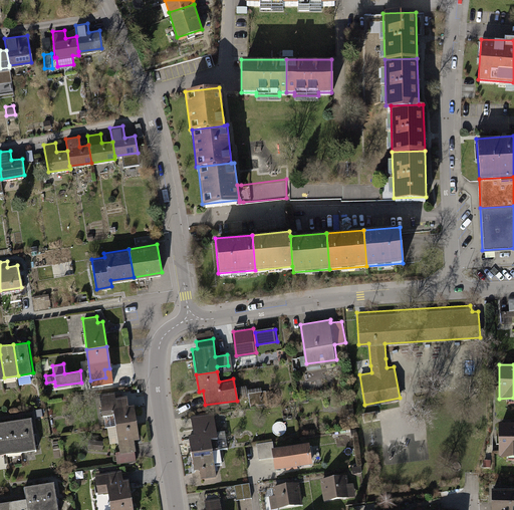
[(116,425),(136,422),(134,404),(129,405),(126,395),(114,396),(113,392),(98,394),(103,427),(116,425)]
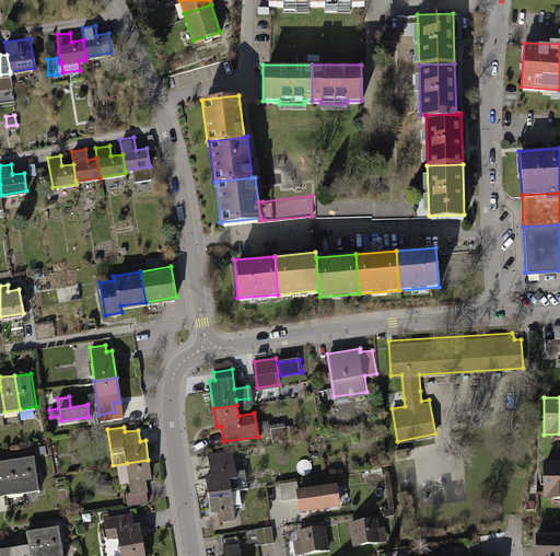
[(207,493),(230,488),(229,478),(234,477),(230,449),(207,452),(210,473),(203,474),(207,493)]
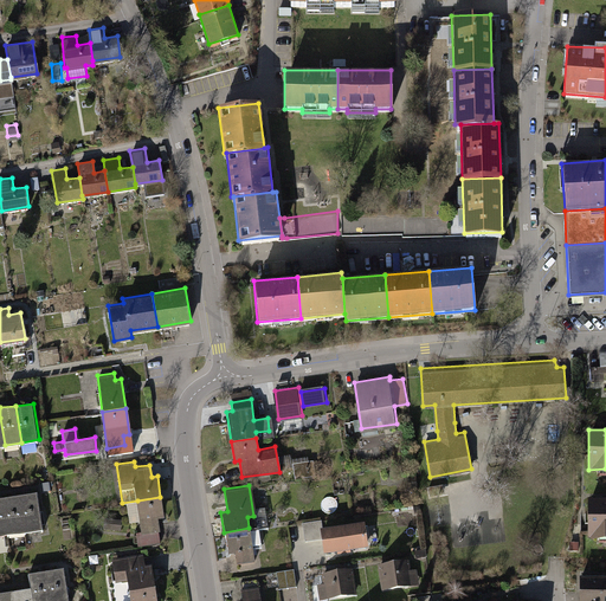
[(43,528),(37,491),(20,493),(26,530),(43,528)]
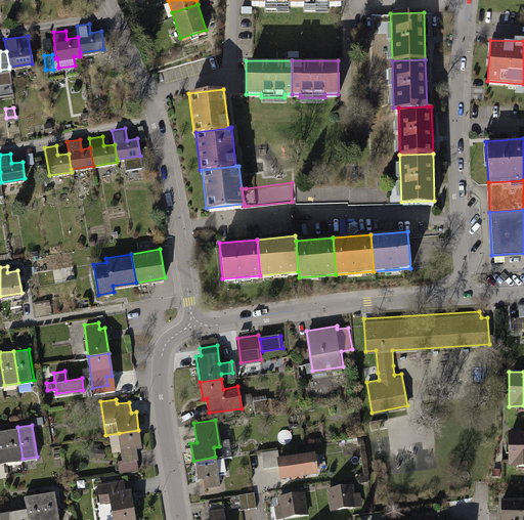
[(23,459),(17,427),(2,430),(7,462),(23,459)]
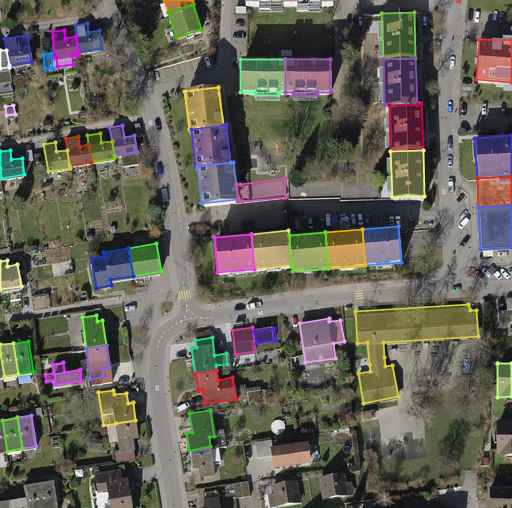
[(135,420),(116,423),(119,449),(134,447),(132,438),(138,437),(135,420)]
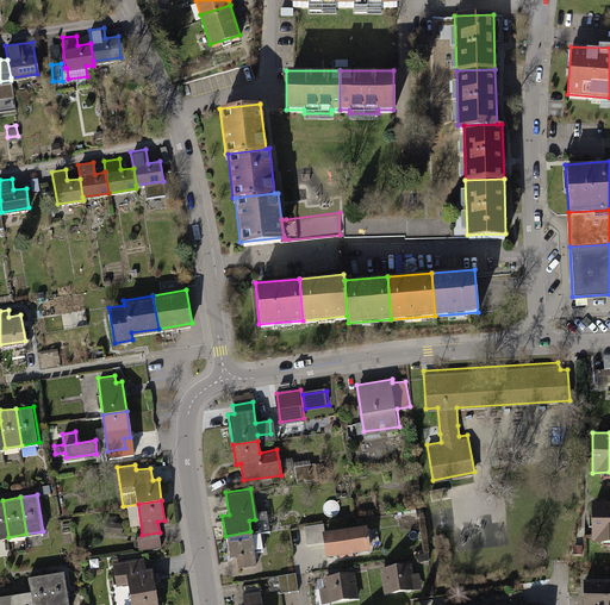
[(609,501),(593,501),(592,540),(609,538),(609,501)]
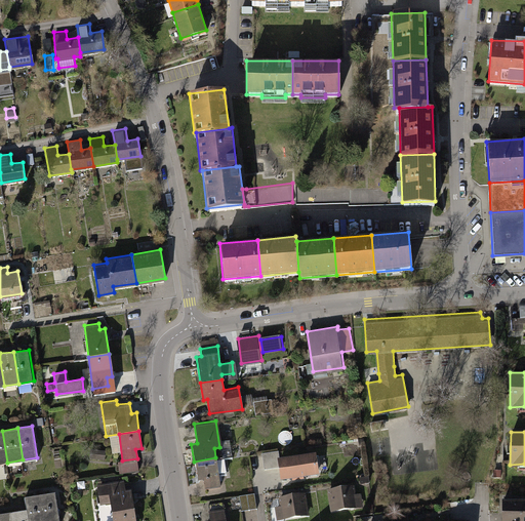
[(105,449),(91,447),(90,456),(104,458),(105,449)]
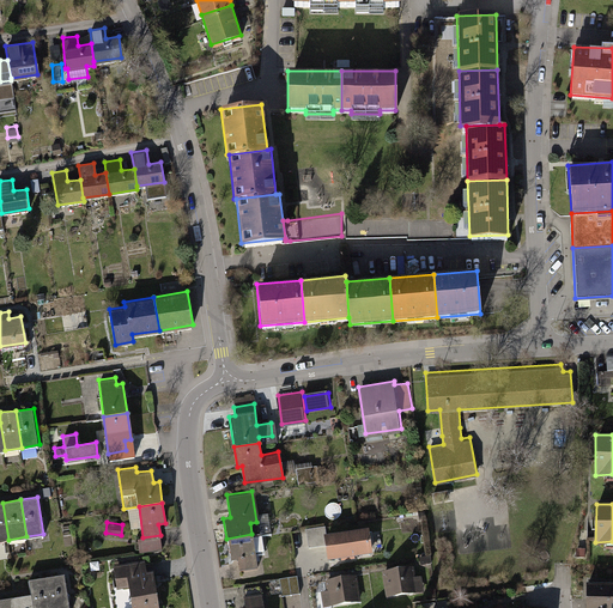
[(372,553),(368,528),(328,534),(326,524),(307,528),(309,546),(326,543),(328,560),(372,553)]
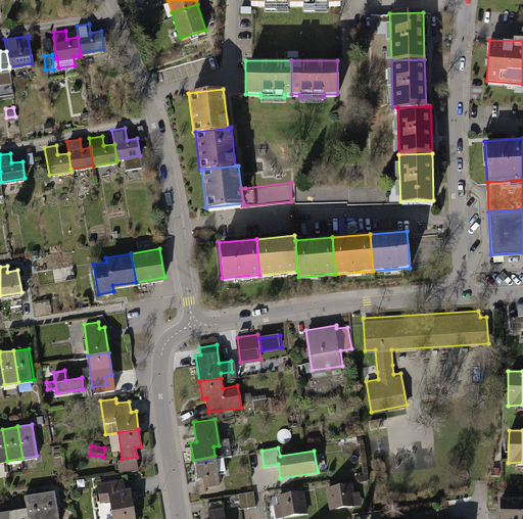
[(224,451),(218,452),(221,475),(228,474),(224,451)]
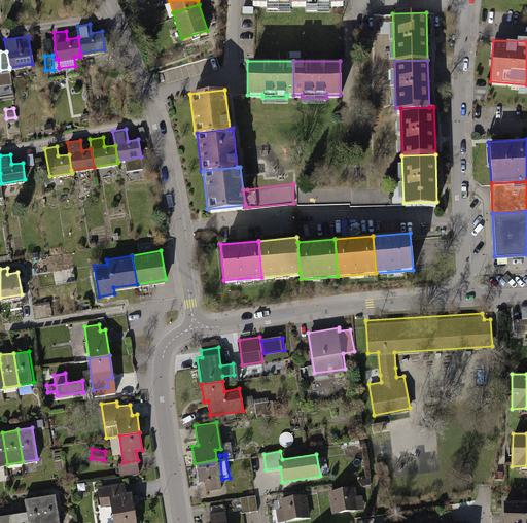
[(216,459),(195,463),(198,480),(201,479),(203,489),(221,486),(216,459)]
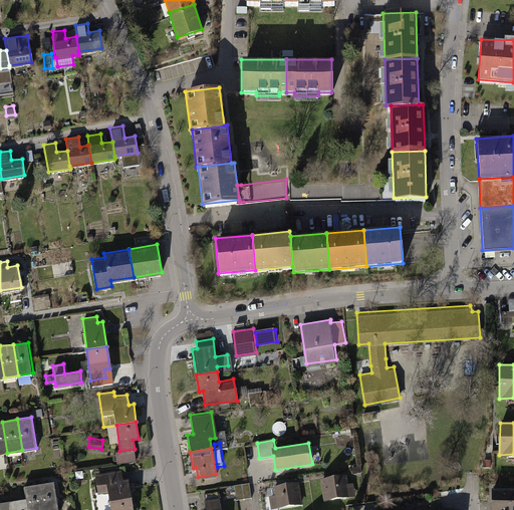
[(136,460),(135,449),(119,451),(115,451),(117,462),(136,460)]
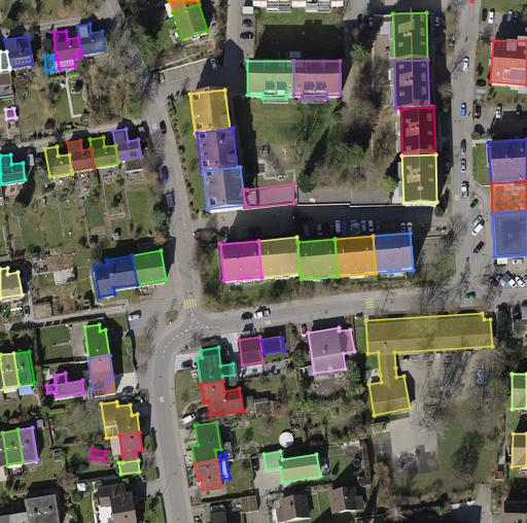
[(369,476),(360,478),(361,486),(371,484),(369,476)]
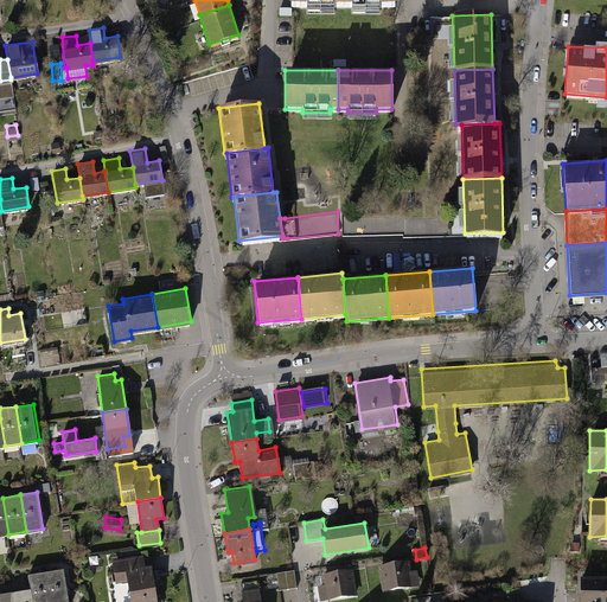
[(128,591),(154,588),(152,564),(145,565),(144,552),(110,556),(114,581),(127,580),(128,591)]
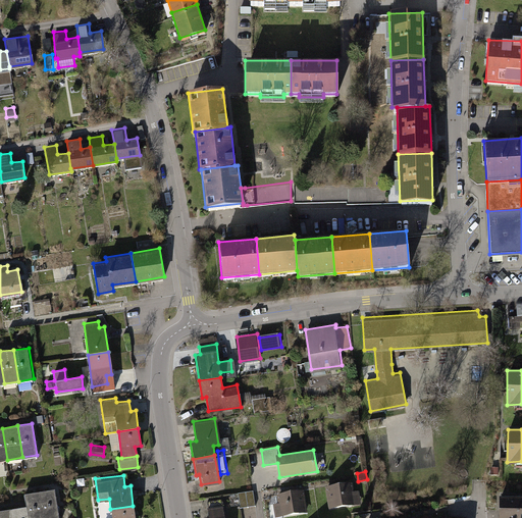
[(353,491),(352,482),(325,486),(329,509),(360,503),(358,490),(353,491)]
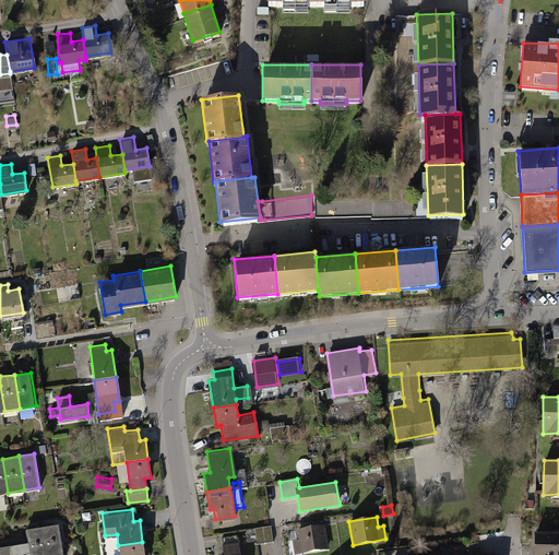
[(63,554),(59,523),(43,526),(46,554),(63,554)]
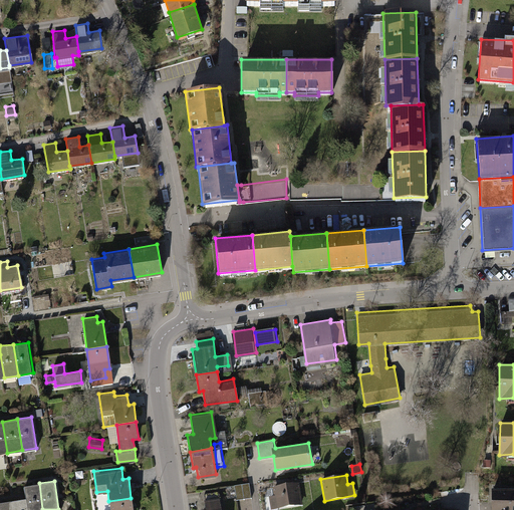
[(249,481),(235,483),(237,497),(252,495),(249,481)]
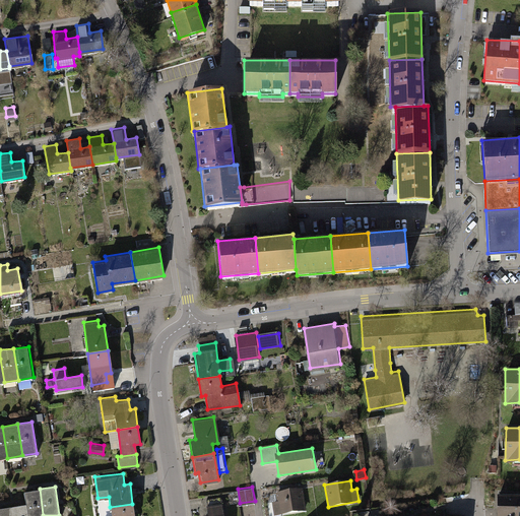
[(307,507),(304,488),(277,492),(278,499),(272,500),(274,513),(307,507)]
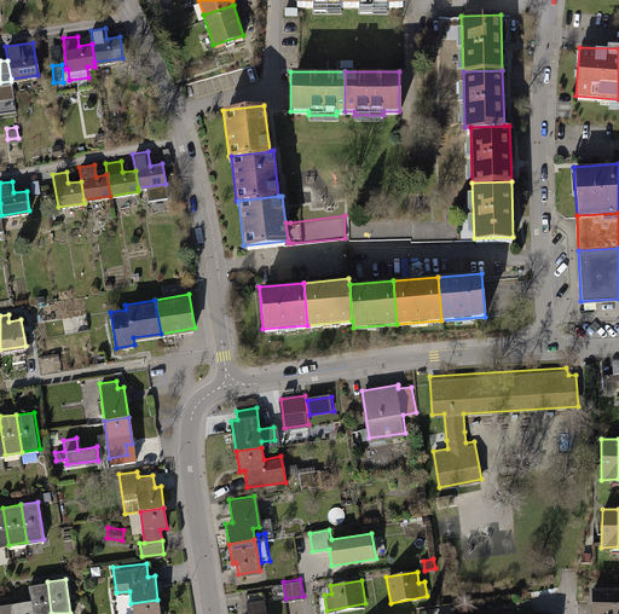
[(51,613),(47,581),(28,585),(30,601),(33,613),(51,613)]
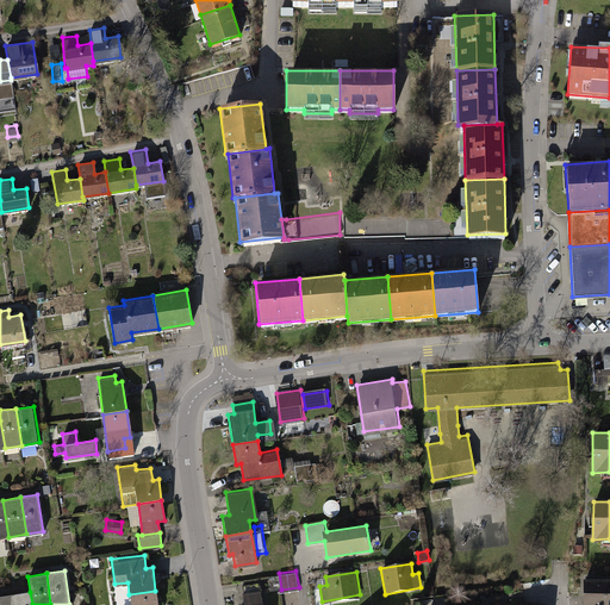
[(608,604),(608,579),(586,579),(586,604),(608,604)]
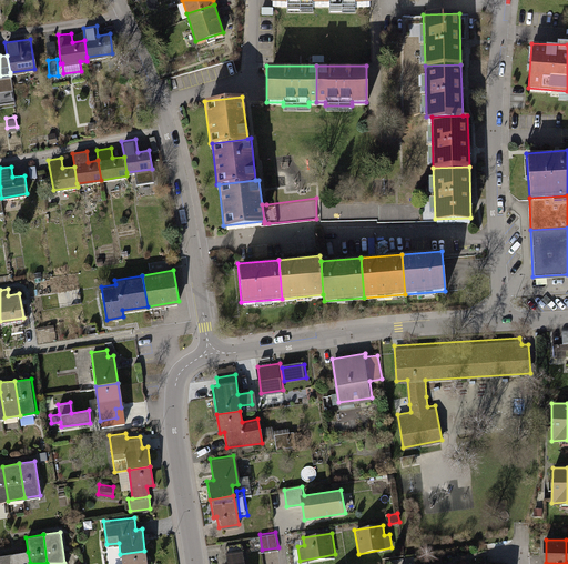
[(221,563),(244,563),(241,542),(224,544),(227,562),(221,563)]
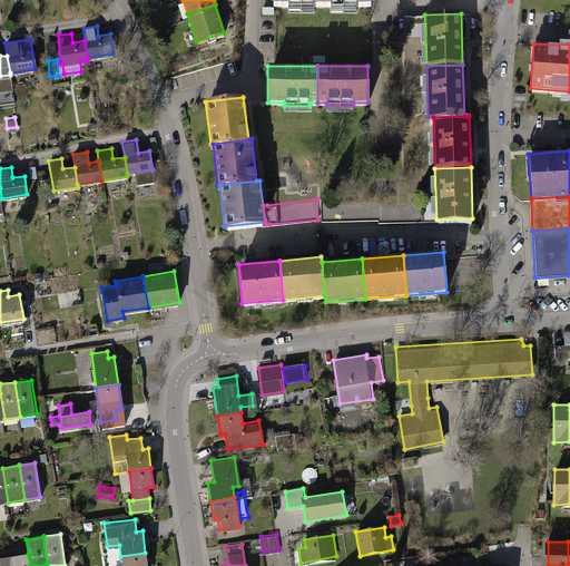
[(146,565),(145,553),(120,556),(120,565),(146,565)]
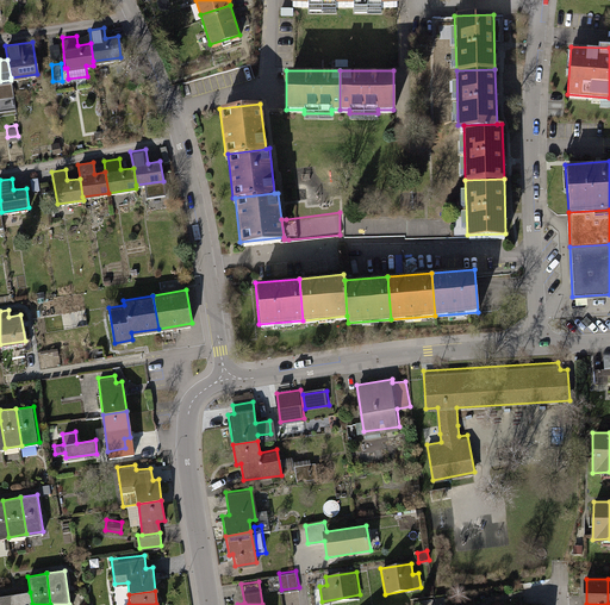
[(32,604),(30,592),(13,594),(14,604),(32,604)]
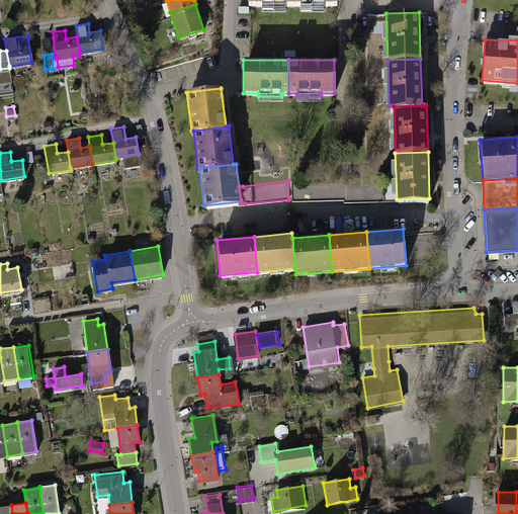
[(12,513),(11,505),(0,506),(0,513),(12,513)]
